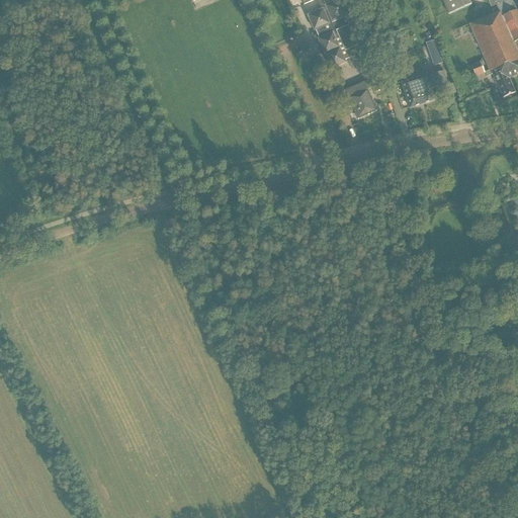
[(441,0),(448,15),(470,5),(467,0),(441,0)]
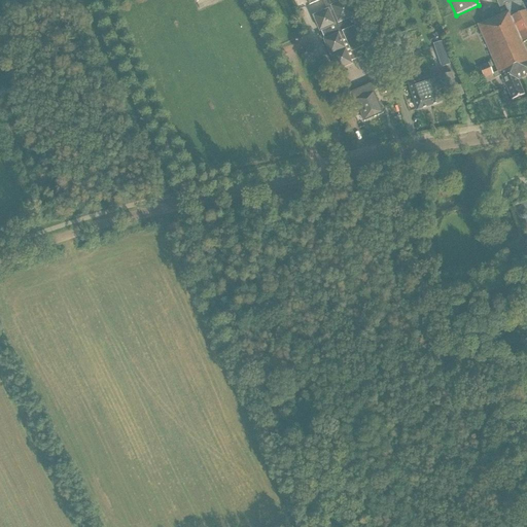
[(526,75),(526,74),(526,54),(522,43),(526,41),(526,13),(522,3),(520,0),(496,0),(500,7),(504,5),(506,10),(507,11),(478,25),(498,72),(493,74),(495,78),(501,76),(512,100),(524,95),(518,80),(526,76),(526,75)]
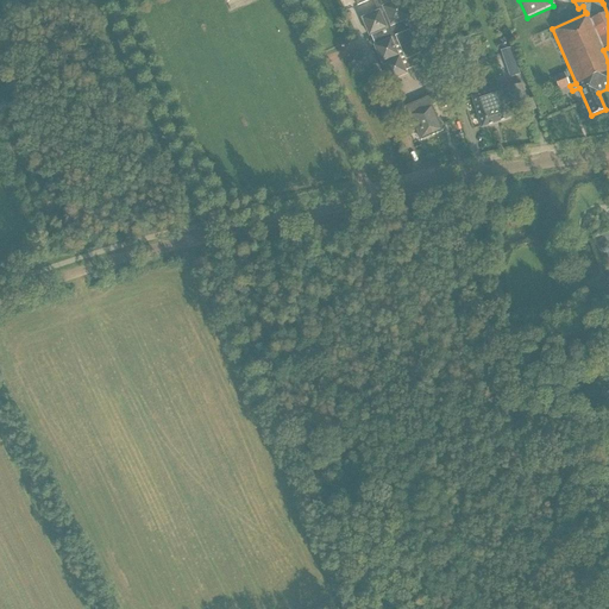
[(457,41),(463,61),(475,57),(469,37),(457,41)]
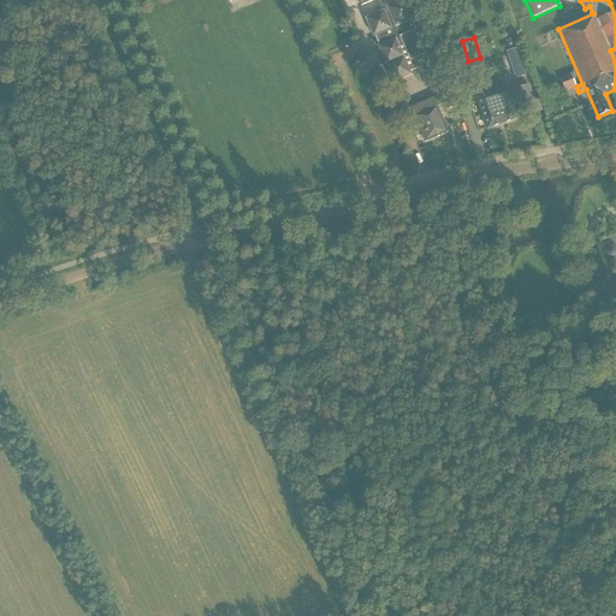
[(510,60),(515,77),(525,75),(520,58),(510,60)]
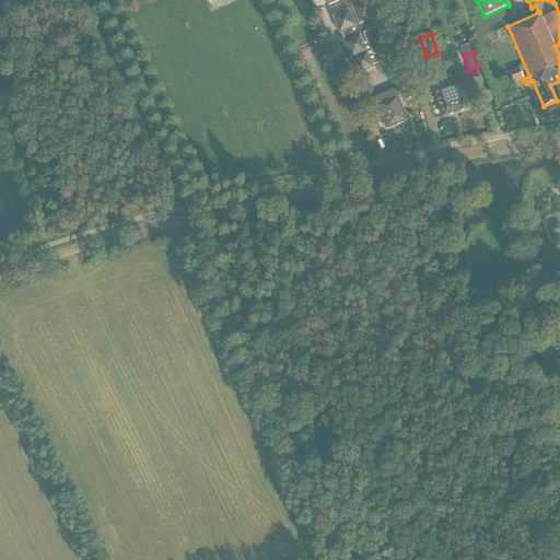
[(443,118),(458,113),(459,113),(457,107),(453,108),(448,93),(450,93),(446,85),(441,66),(430,69),(435,89),(433,90),(443,118)]
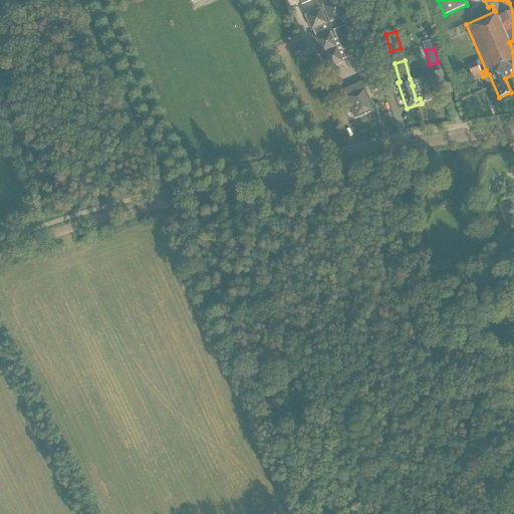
[(481,72),(476,61),(467,65),(472,76),(481,72)]
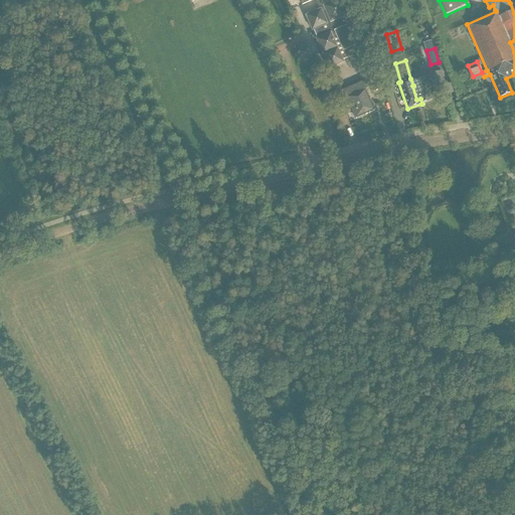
[(428,89),(433,87),(434,89),(445,86),(441,71),(430,75),(432,81),(426,83),(423,73),(410,78),(413,86),(412,86),(416,100),(420,99),(422,104),(432,101),(428,89)]
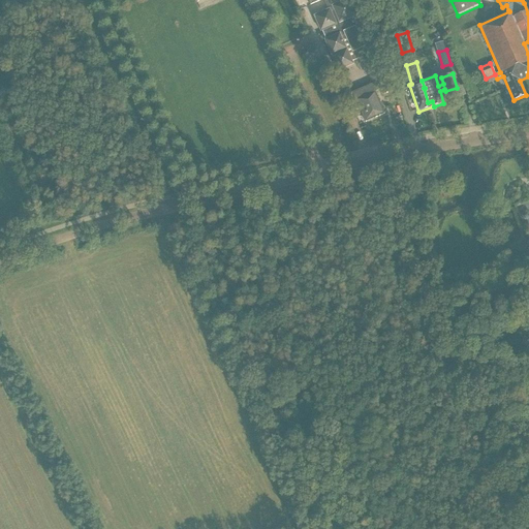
[(377,82),(352,93),(366,122),(384,114),(375,92),(380,90),(382,95),(391,92),(389,87),(391,86),(387,78),(377,82)]
